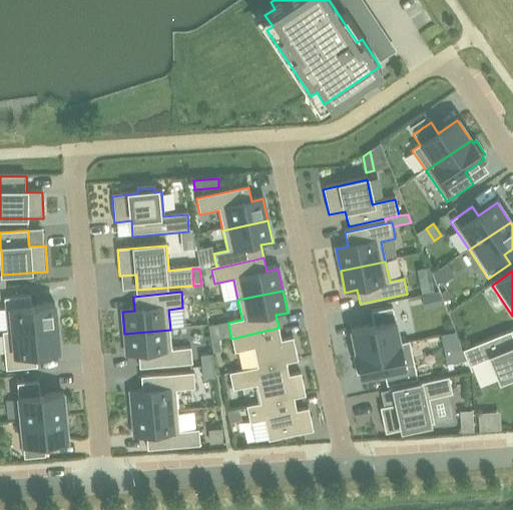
[(440,297),(443,304),(451,299),(447,292),(440,297)]
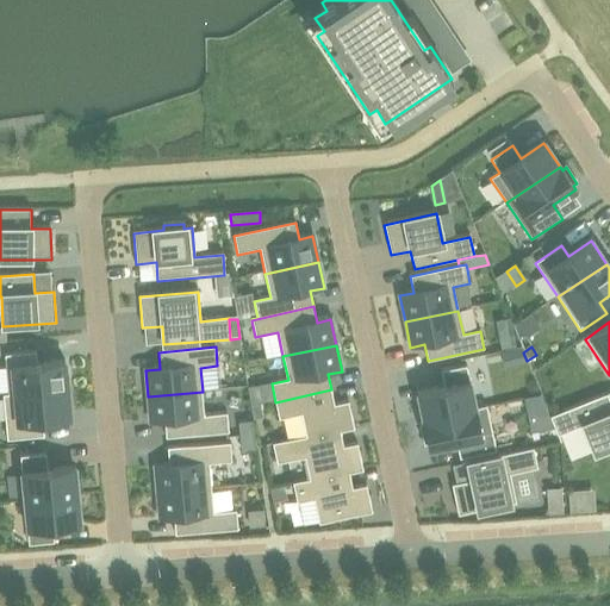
[(521,350),(502,356),(505,370),(524,366),(521,350)]
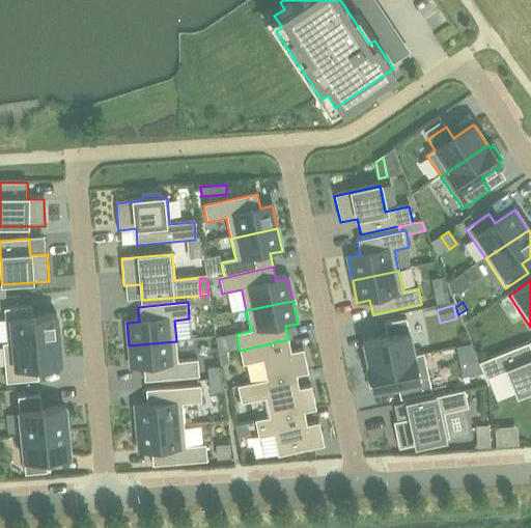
[(5,344),(6,345),(59,340),(56,315),(32,318),(31,308),(4,310),(7,344),(5,344)]
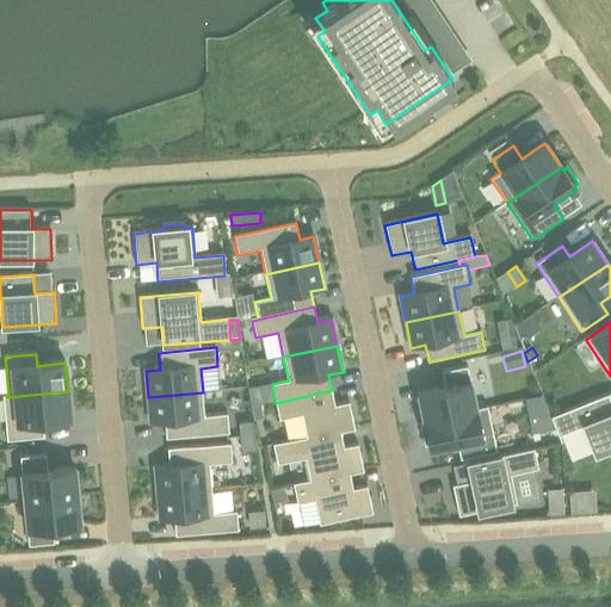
[(445,389),(418,395),(424,422),(488,409),(487,408),(476,410),(467,367),(442,372),(445,389)]
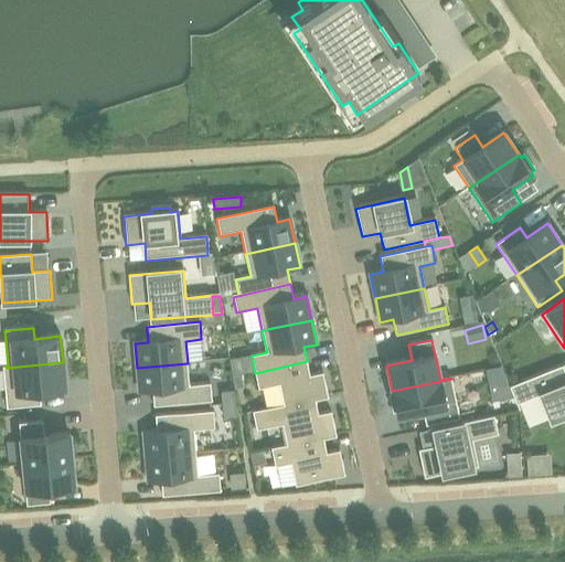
[(307,361),(255,373),(258,390),(279,385),(284,406),(253,413),(253,414),(328,398),(322,373),(310,377),(307,361)]
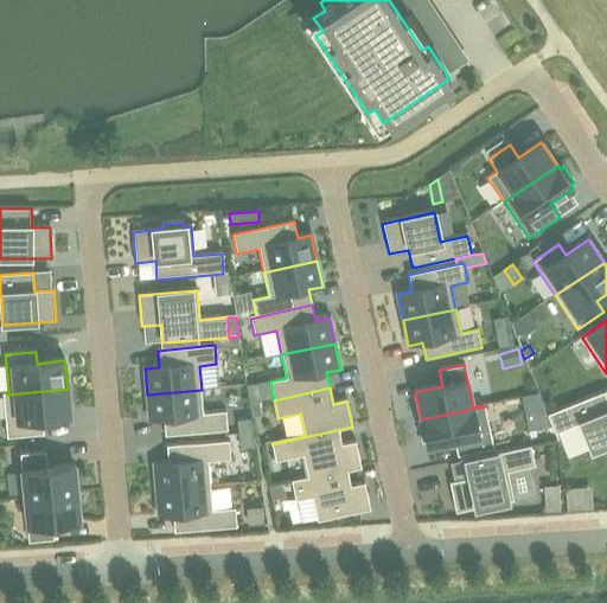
[(70,417),(68,389),(7,395),(11,438),(44,436),(43,419),(70,417)]
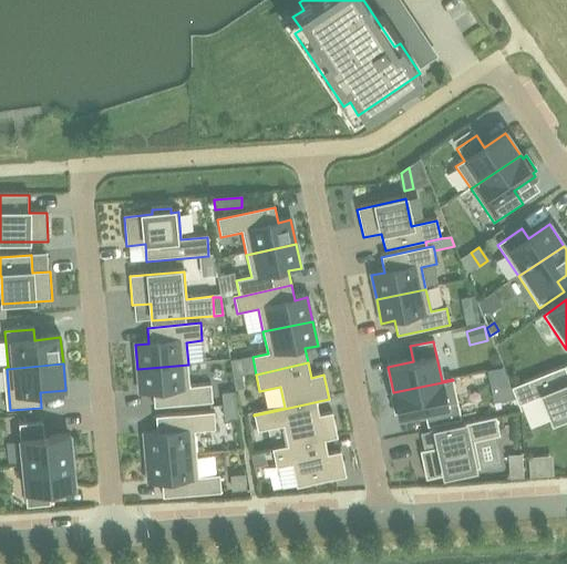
[(188,365),(137,369),(140,393),(153,392),(154,409),(213,403),(212,386),(189,388),(188,365)]
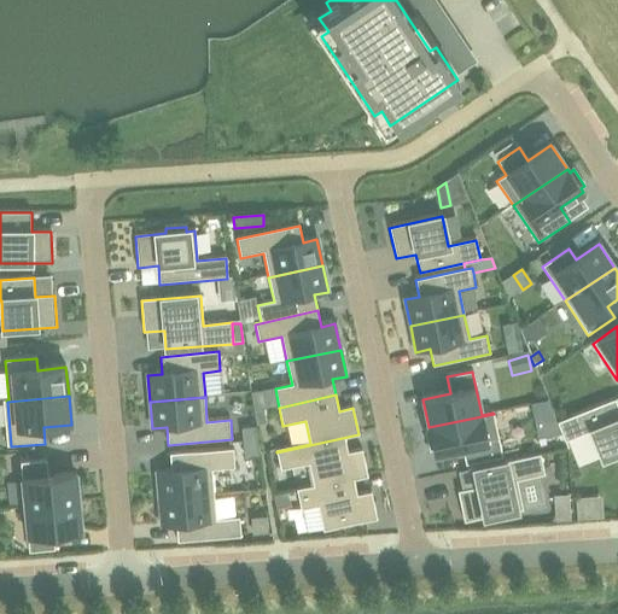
[(617,407),(614,399),(558,424),(565,443),(592,432),(602,460),(606,458),(607,463),(617,458),(617,407)]
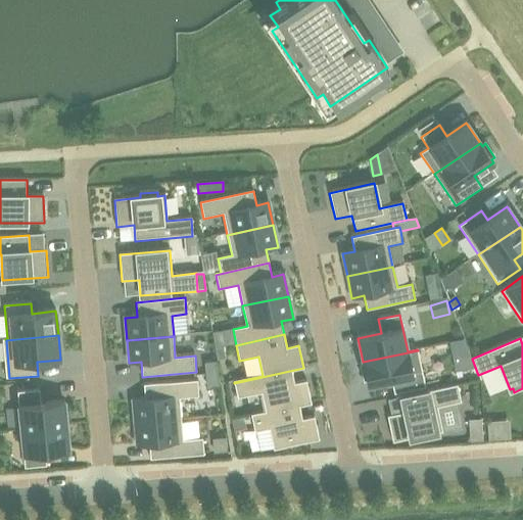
[(227,347),(215,349),(218,362),(230,359),(227,347)]
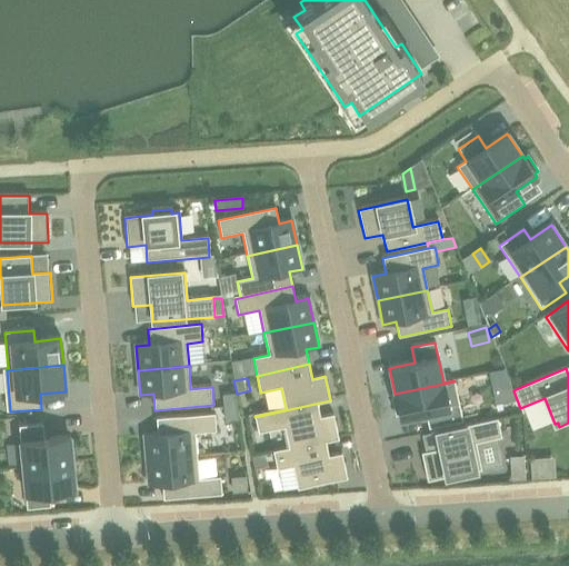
[(462,421),(455,381),(395,394),(396,397),(391,398),(396,417),(400,416),(400,419),(426,414),(429,429),(462,421)]
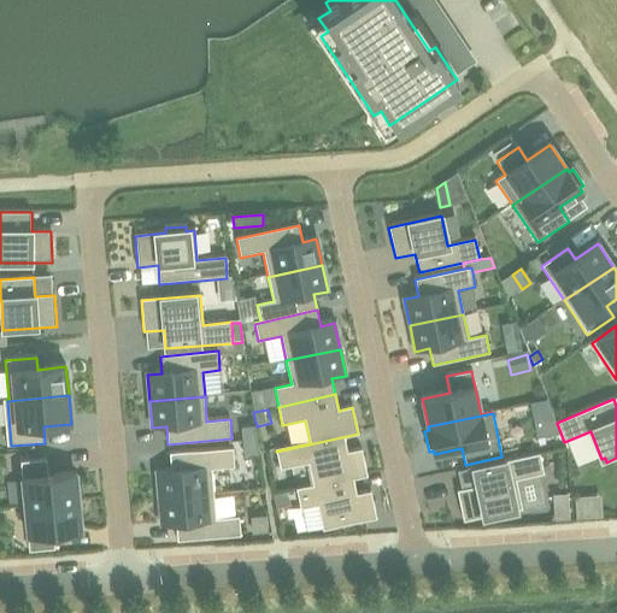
[(241,430),(242,443),(257,442),(256,428),(241,430)]
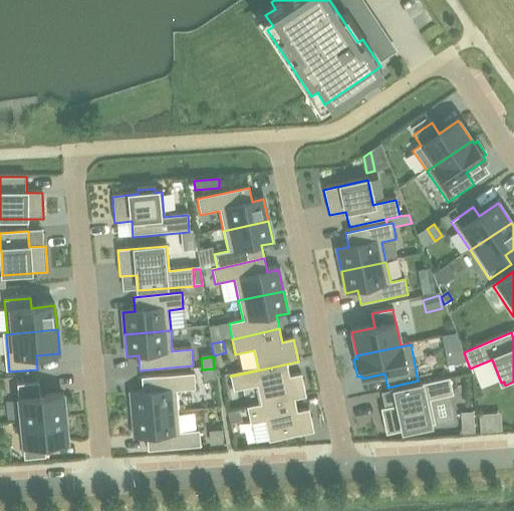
[(298,361),(230,376),(234,392),(257,387),(261,406),(247,409),(247,410),(306,397),(301,374),(289,377),(287,364),(298,362),(298,361)]
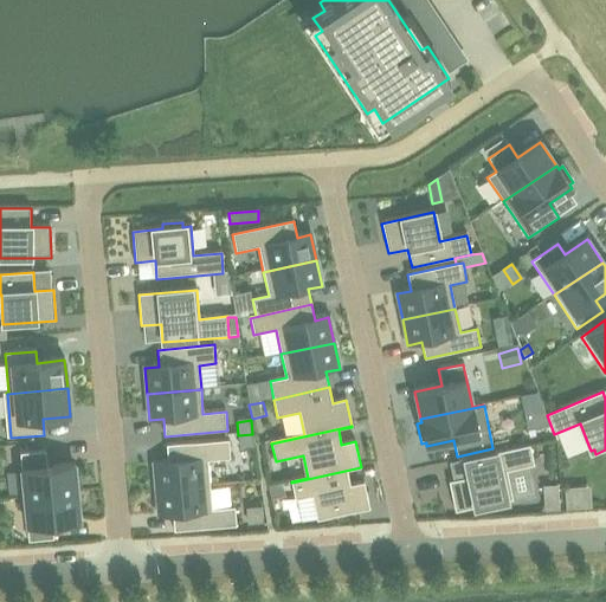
[(252,434),(238,435),(240,450),(255,448),(252,434)]
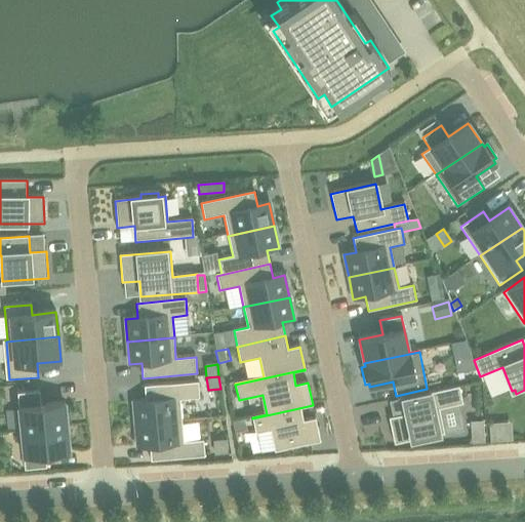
[(135,426),(182,422),(179,400),(194,399),(193,383),(144,387),(145,402),(133,403),(135,426)]
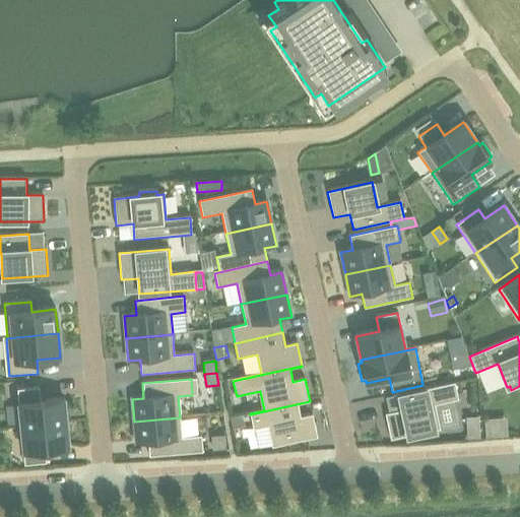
[(385,414),(391,441),(440,430),(435,405),(458,400),(454,383),(398,395),(402,410),(385,414)]
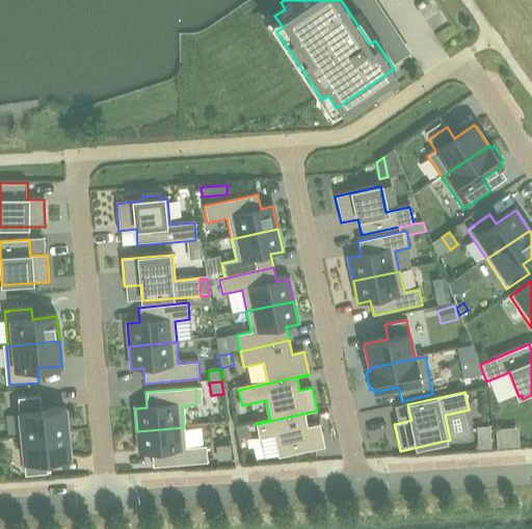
[(21,438),(68,433),(65,408),(42,412),(40,397),(18,399),(21,438)]
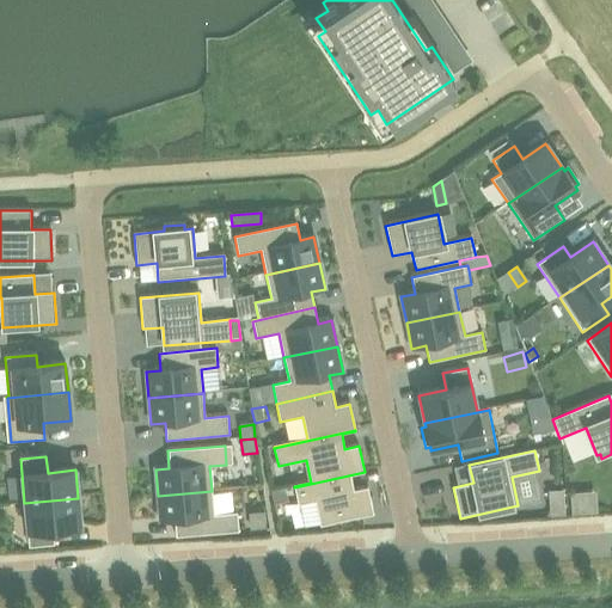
[(298,507),(316,503),(320,527),(373,515),(368,489),(354,491),(350,477),(365,473),(365,472),(294,487),(298,507)]
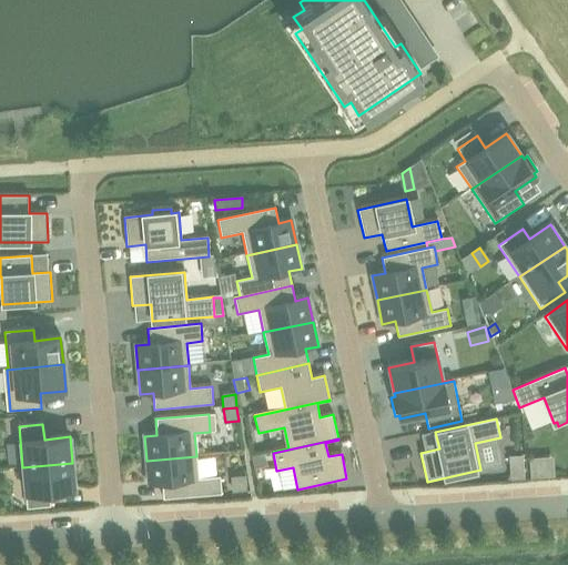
[(265,454),(252,457),(254,471),(267,467),(265,454)]
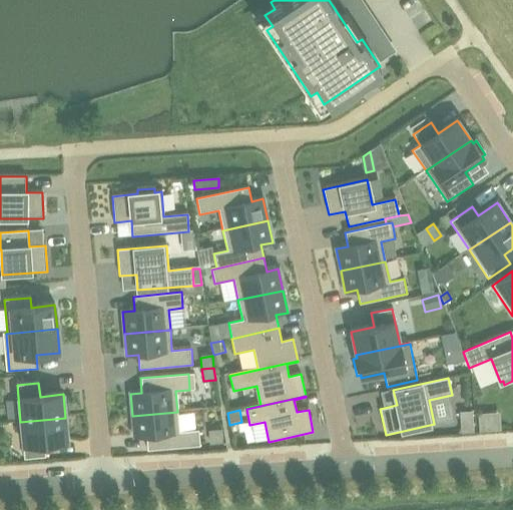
[(179,432),(177,412),(132,416),(134,438),(145,437),(147,451),(199,447),(198,431),(179,432)]
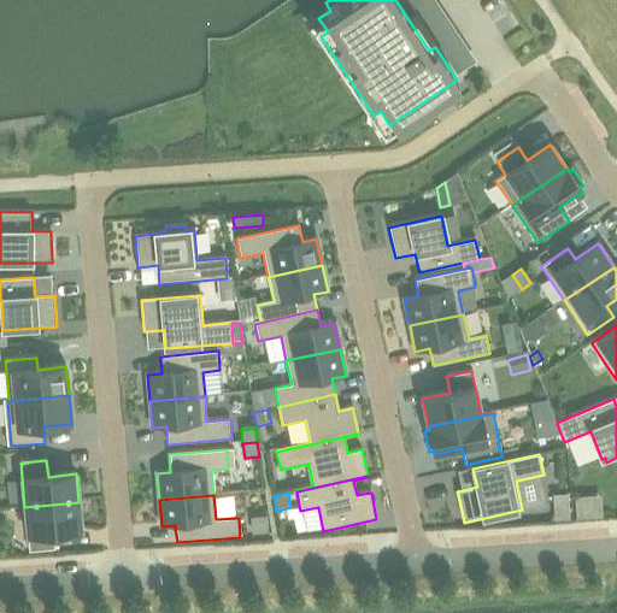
[(568,495),(553,496),(554,522),(570,520),(568,495)]
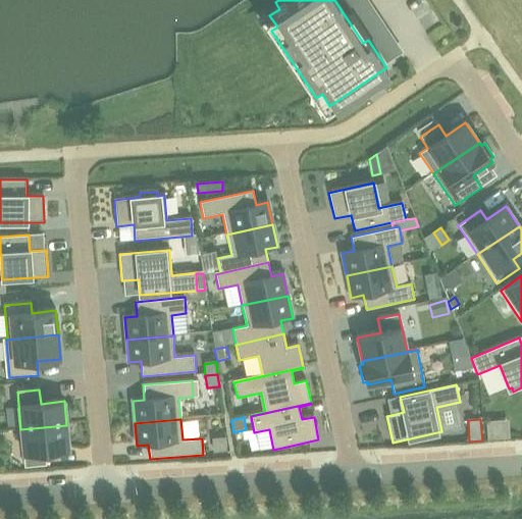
[(66,425),(20,429),(24,468),(47,466),(45,452),(68,450),(66,425)]
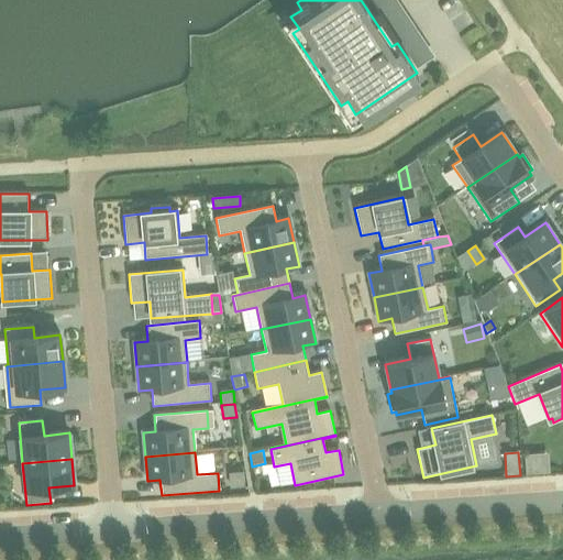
[(243,474),(229,475),(230,491),(244,489),(243,474)]
